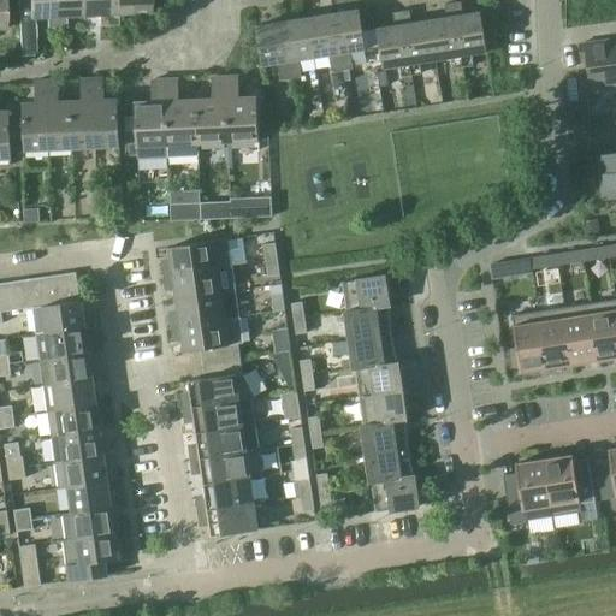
[(17,0),(18,5),(19,5),(22,57),(36,55),(35,18),(47,17),(48,28),(58,28),(55,0),(17,0)]
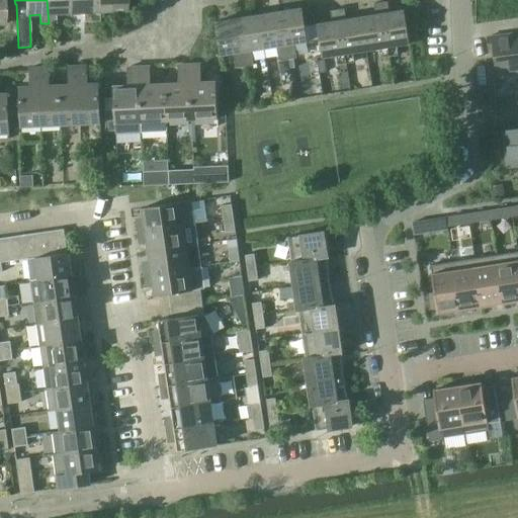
[(69,0),(47,0),(49,23),(57,23),(56,14),(70,13),(69,0)]
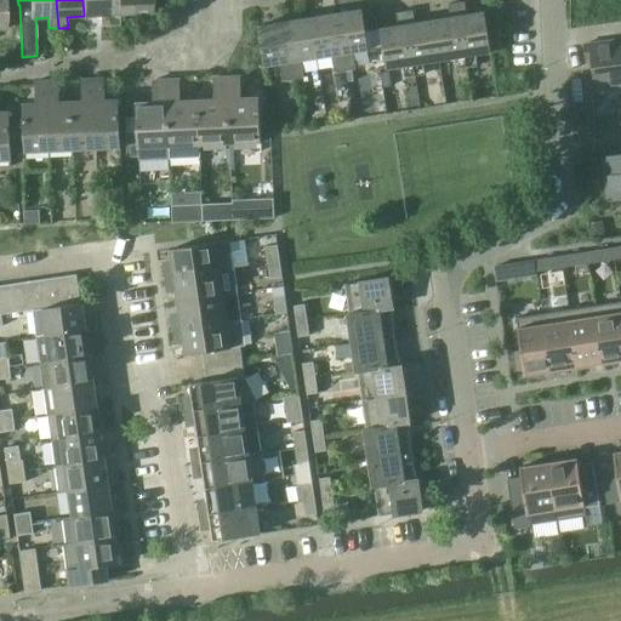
[(83,0),(84,16),(100,15),(101,26),(110,26),(108,0),(83,0)]
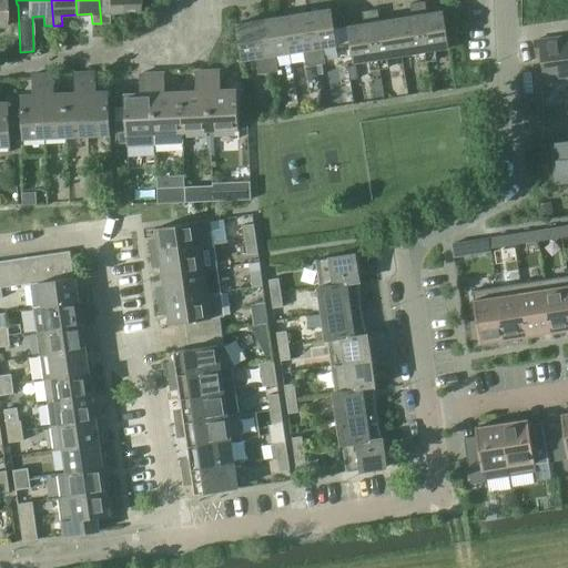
[(139,0),(99,0),(101,23),(110,23),(109,13),(139,11),(139,0)]
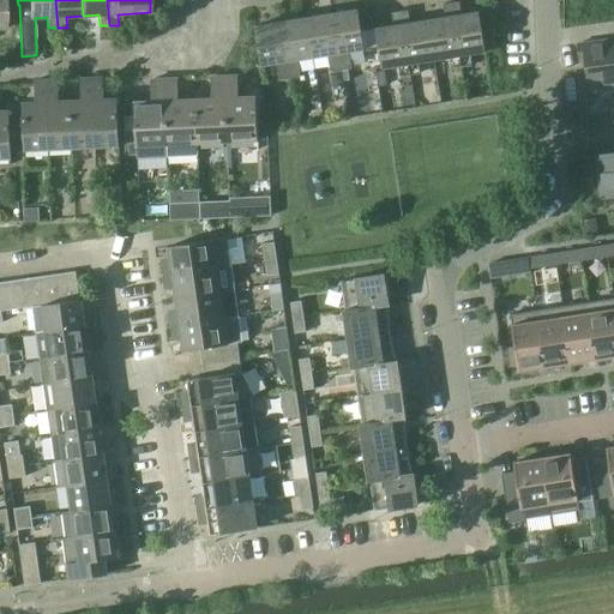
[(462,14),(459,1),(452,2),(462,66),(473,65),(470,54),(487,52),(480,12),(462,14)]
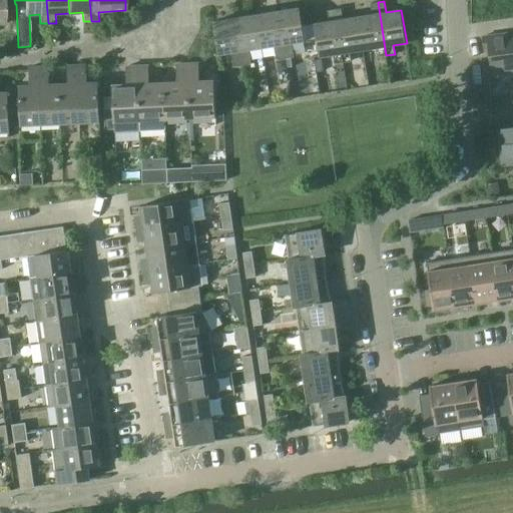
[(378,57),(386,55),(378,2),(371,3),(373,14),(358,17),(364,49),(376,47),(378,57)]
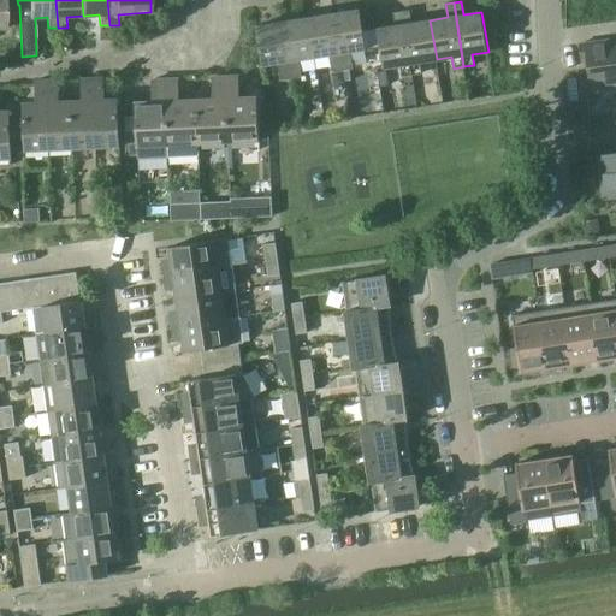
[(360,10),(335,13),(343,70),(354,69),(351,52),(367,49),(360,10)]
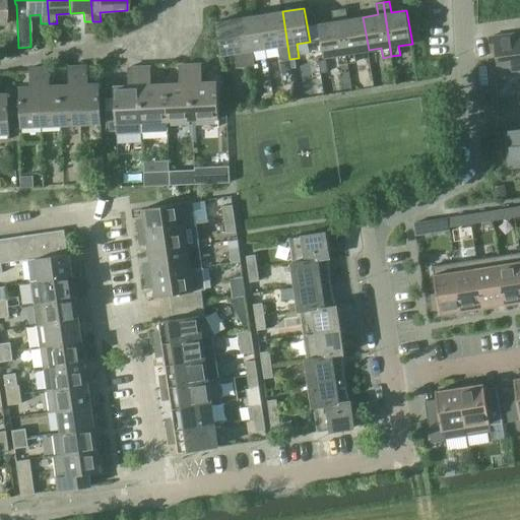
[(356,62),(355,52),(369,50),(363,17),(348,19),(346,8),(339,9),(348,63),(356,62)]
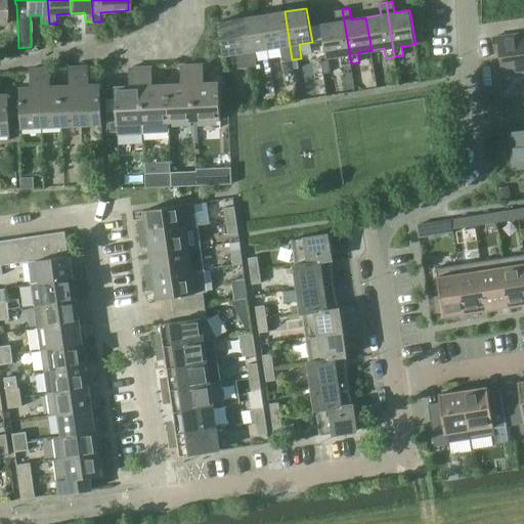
[(342,64),(351,63),(342,9),(336,10),(337,22),(321,24),(328,57),(341,55),(342,64)]
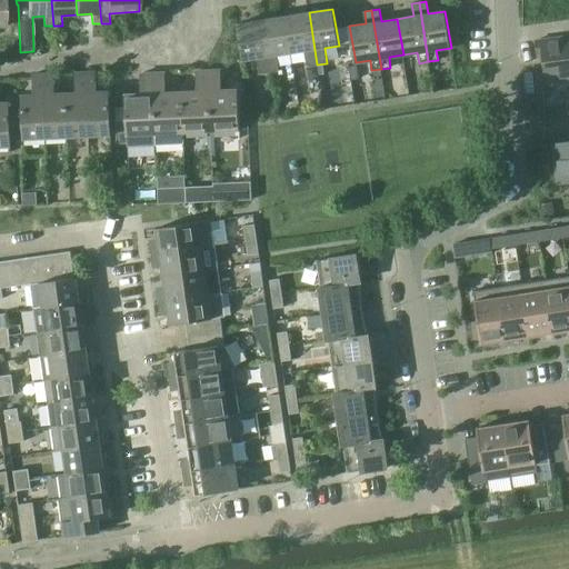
[(291,52),(305,50),(308,67),(317,65),(309,12),(285,17),(291,52)]
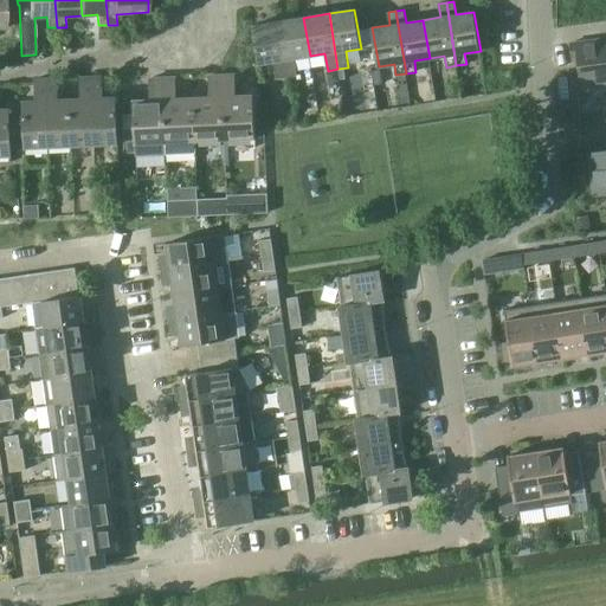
[(303,18),(278,21),(288,77),(297,76),(295,58),(310,56),(303,18)]
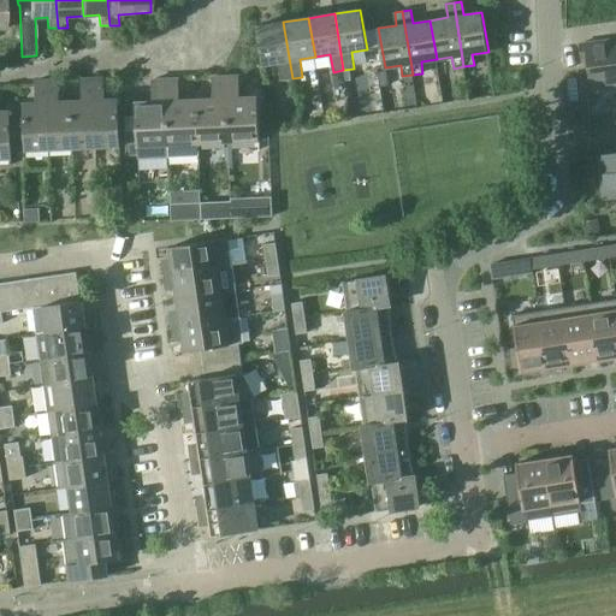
[(279,63),(282,80),(292,78),(283,22),(256,25),(264,65),(279,63)]
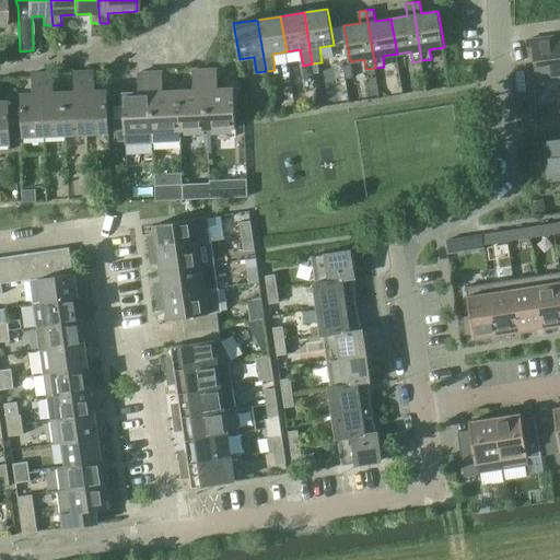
[(535,53),(538,77),(559,73),(559,37),(555,38),(555,36),(527,39),(529,53),(535,53)]
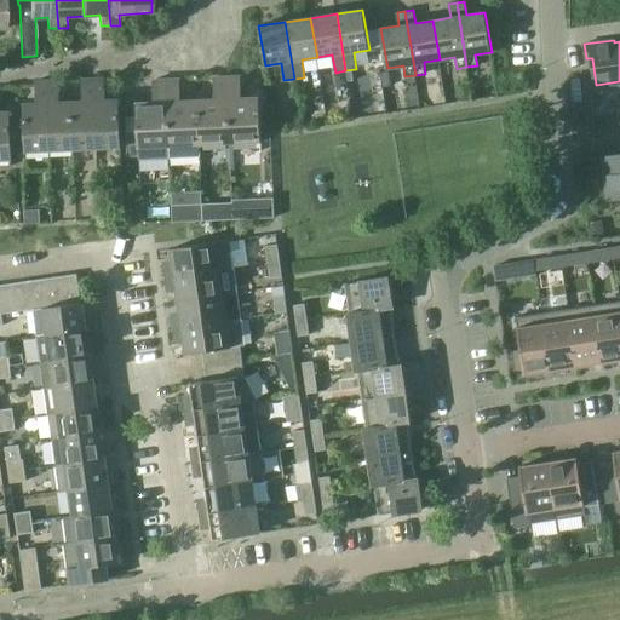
[(346,73),(334,74),(336,85),(348,84),(346,73)]
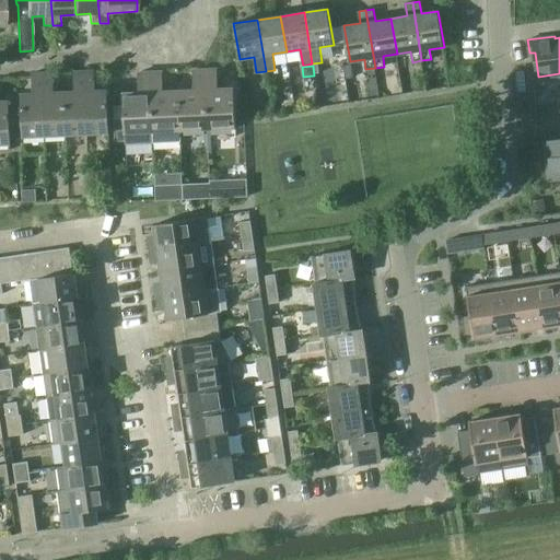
[(218,69),(206,70),(208,129),(236,127),(234,88),(219,89),(218,69)]
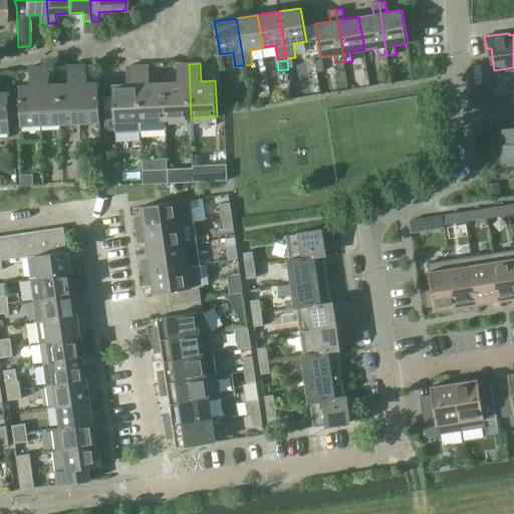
[(87,82),(87,64),(77,65),(80,123),(100,122),(98,82),(87,82)]
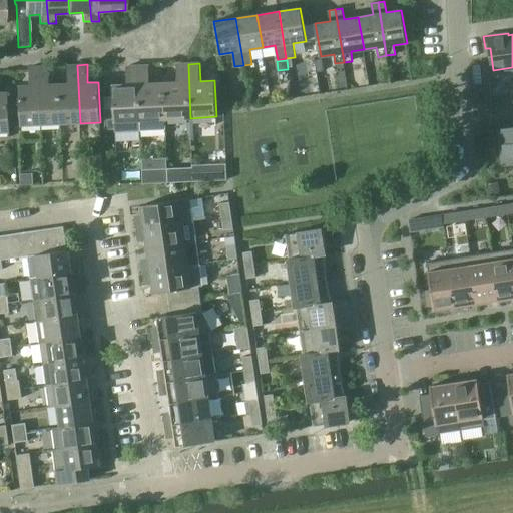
[(176,64),(177,82),(163,83),(165,119),(190,118),(188,64),(176,64)]
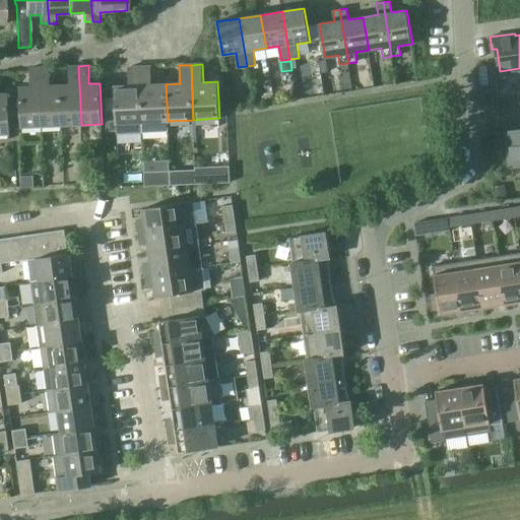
[(62,125),(81,125),(78,66),(69,66),(70,84),(60,84),(62,125)]
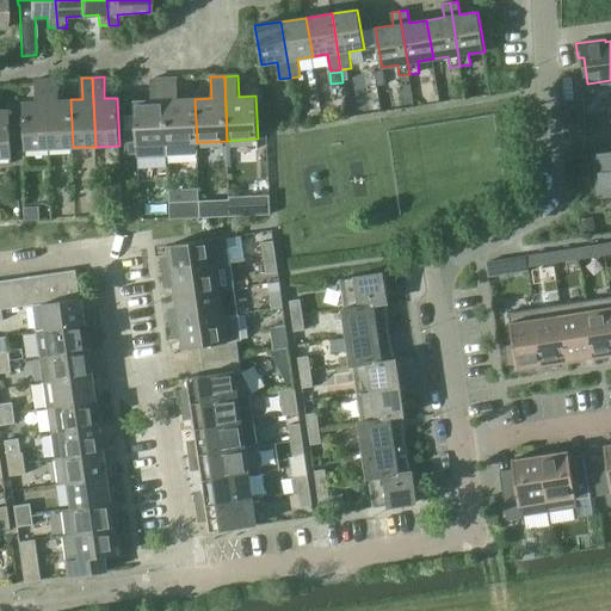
[(178,78),(165,79),(167,156),(198,155),(197,142),(195,99),(179,99),(178,78)]
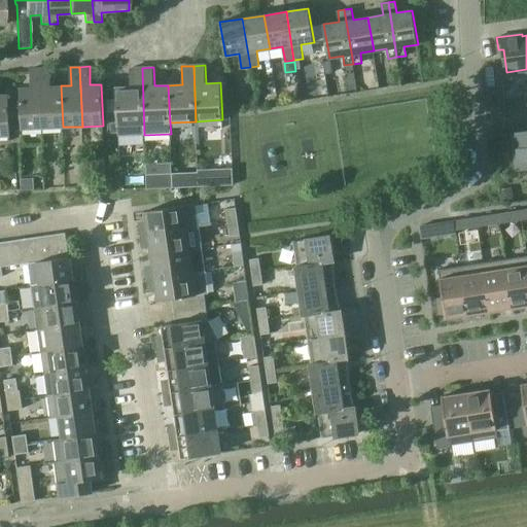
[(23,129),(42,128),(40,68),(31,69),(31,88),(21,88),(23,129)]
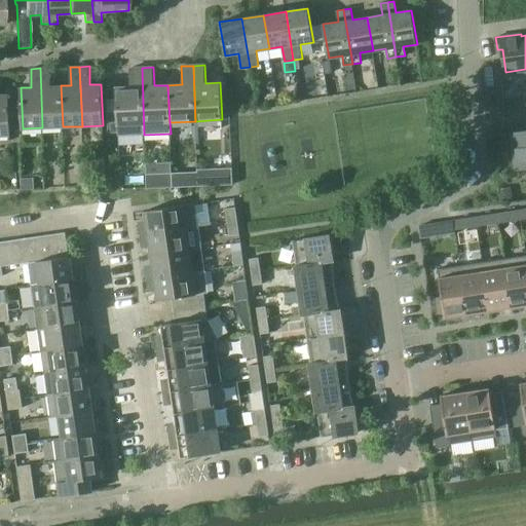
[(50,86),(49,68),(40,68),(42,127),(63,126),(61,85),(50,86)]
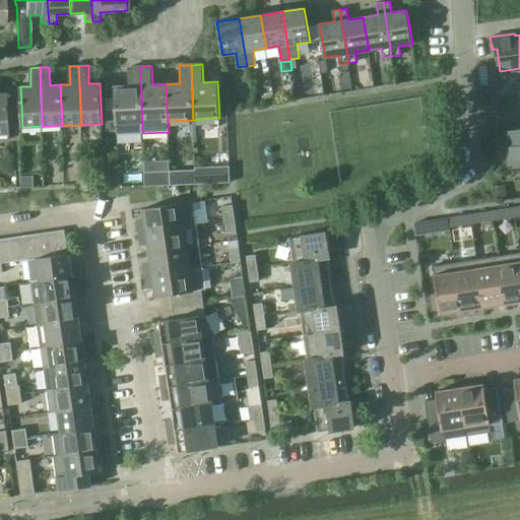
[(116,111),(107,111),(108,115),(108,132),(109,132),(117,131),(117,134),(142,133),(140,67),(128,67),(129,85),(115,86),(116,111)]
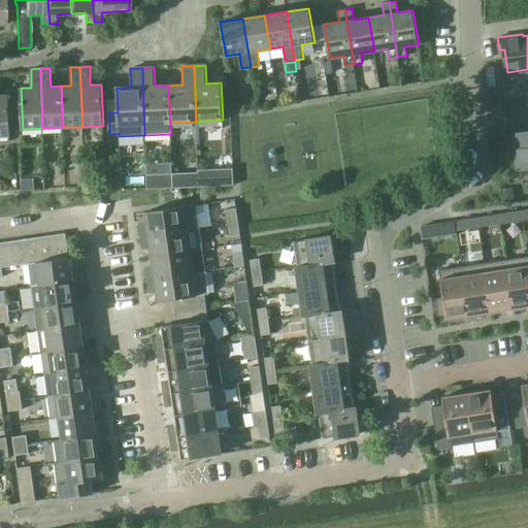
[(496,86),(489,87),(490,107),(505,107),(504,86),(496,86)]
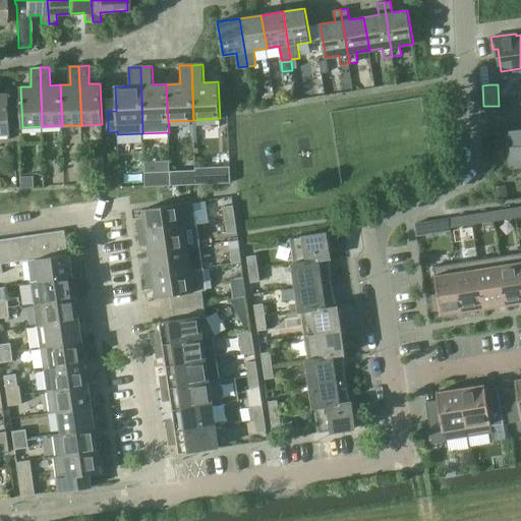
[(0,94),(0,134),(10,134),(8,94),(0,94)]
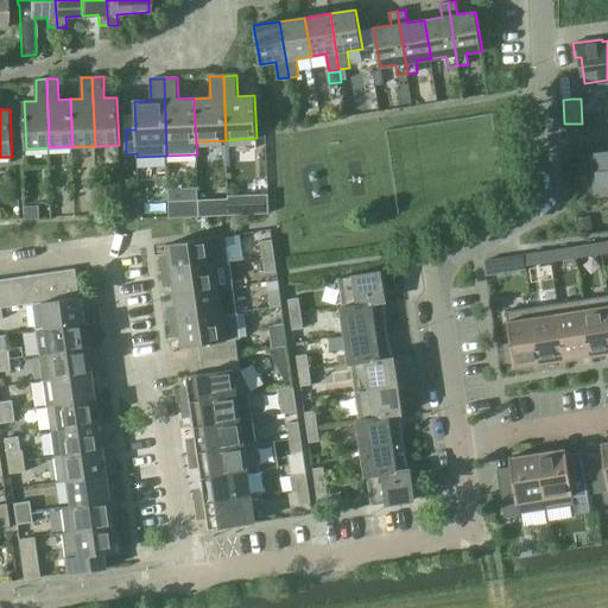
[(311,121),(321,120),(320,109),(310,111),(311,121)]
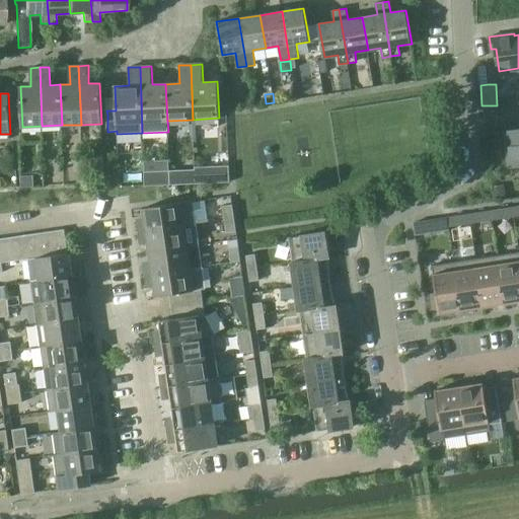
[(513,165),(518,164),(518,131),(509,132),(513,165)]
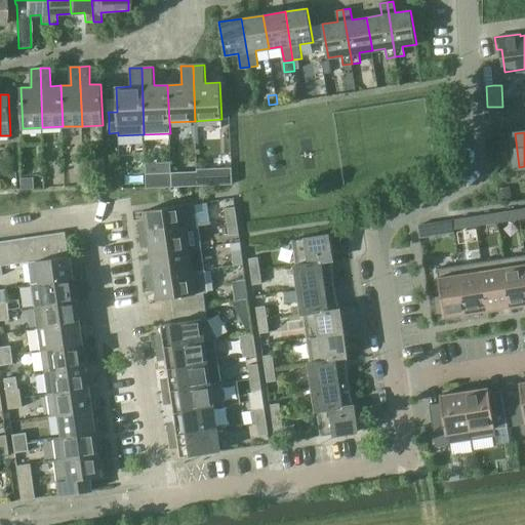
[(197,169),(197,172),(197,186),(233,185),(233,184),(233,168),(197,169)]
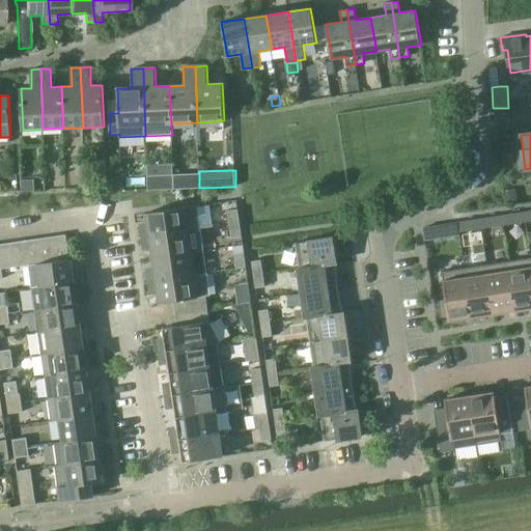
[(199,174),(173,175),(174,189),(190,189),(199,188),(199,174)]
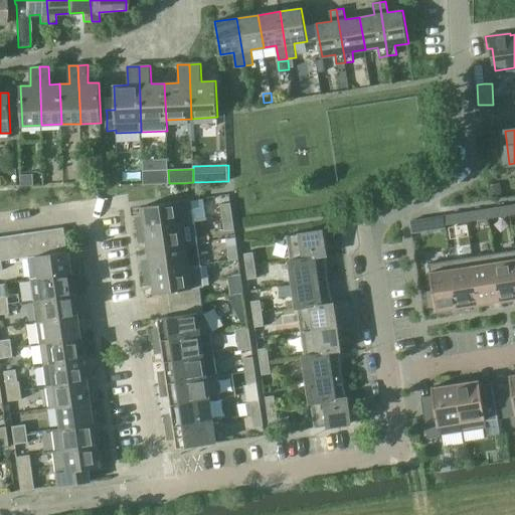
[(144,185),(169,183),(168,170),(143,171),(144,185)]
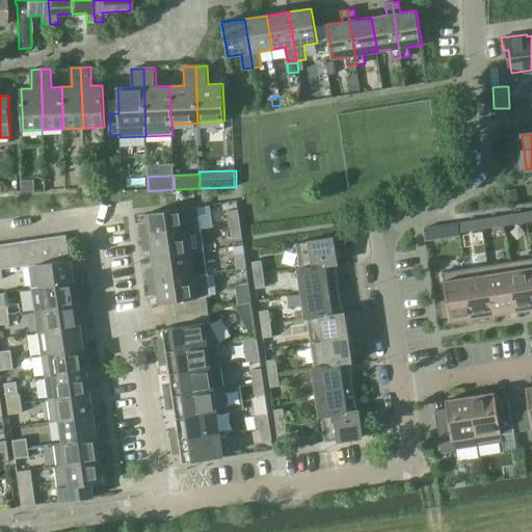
[(33,181),(21,182),(22,191),(34,191),(33,181)]
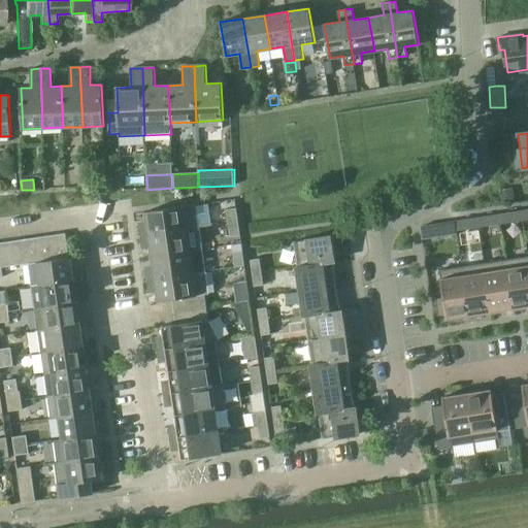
[(512,192),(497,194),(499,207),(514,205),(512,192)]
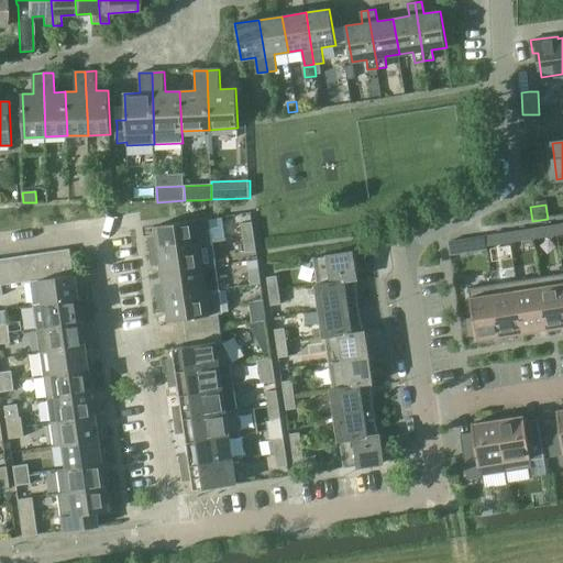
[(150,241),(151,251),(212,242),(209,218),(155,225),(157,240),(150,241)]
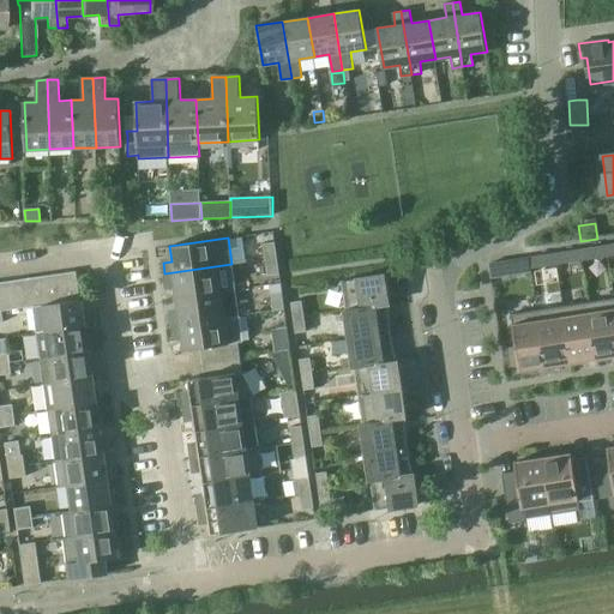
[(264,244),(266,259),(277,258),(275,241),(264,244)]
